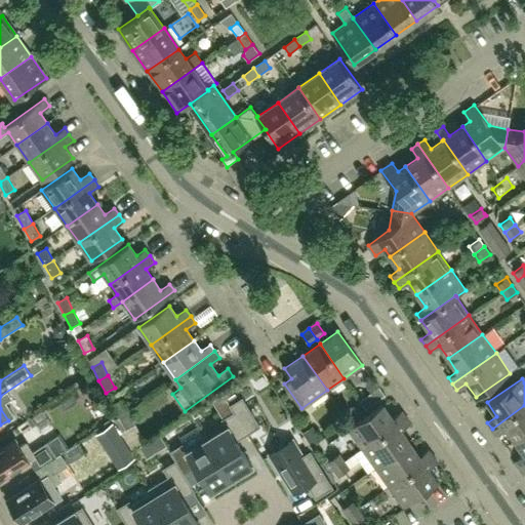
[(251,393),(265,415),(277,408),(263,386),(251,393)]
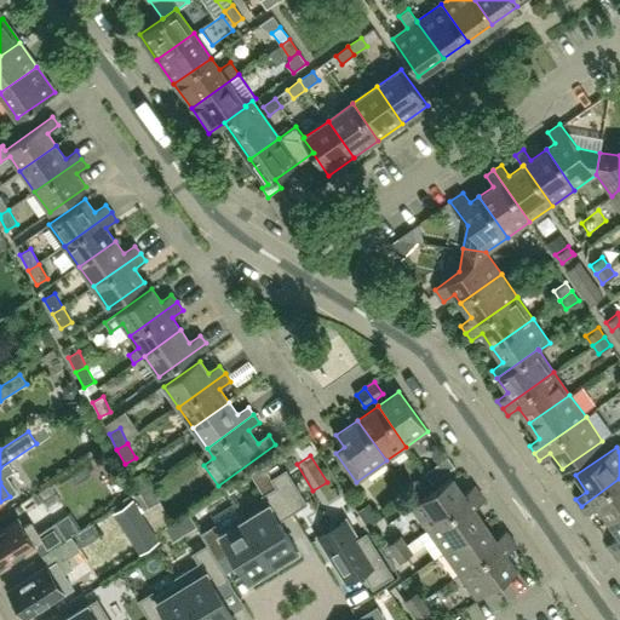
[(434,468),(425,474),(431,483),(441,476),(434,468)]
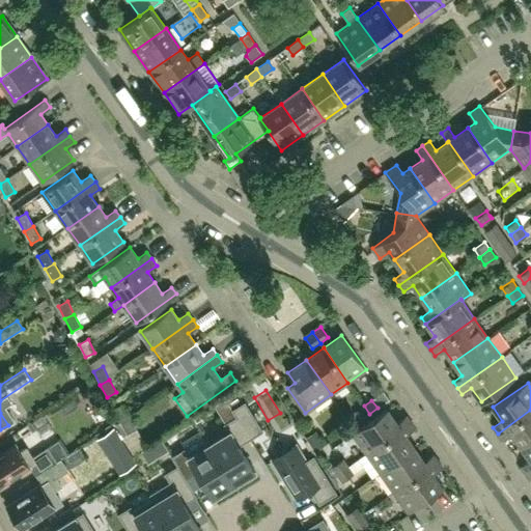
[(223,424),(228,432),(210,444),(208,445),(233,483),(235,482),(236,485),(251,477),(249,474),(254,471),(239,446),(262,430),(244,401),(231,410),(235,417),(223,424)]
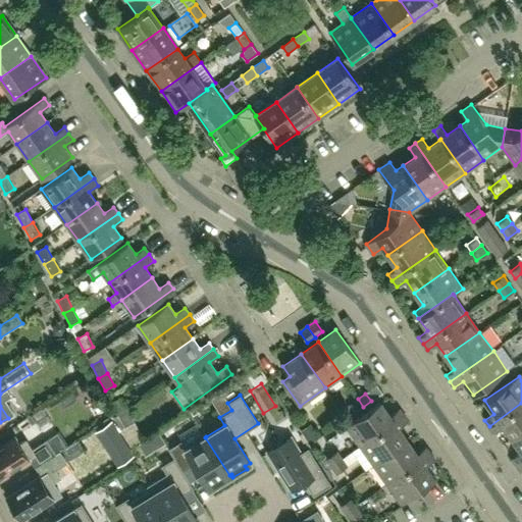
[(127,410),(120,398),(112,403),(118,414),(127,410)]
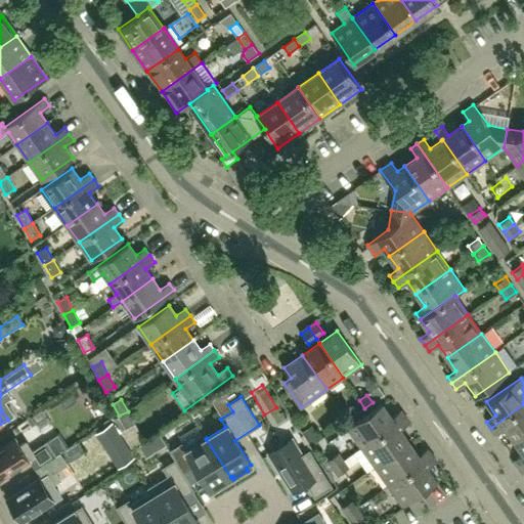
[(361,447),(404,417),(400,410),(391,417),(382,402),(347,427),(361,447)]
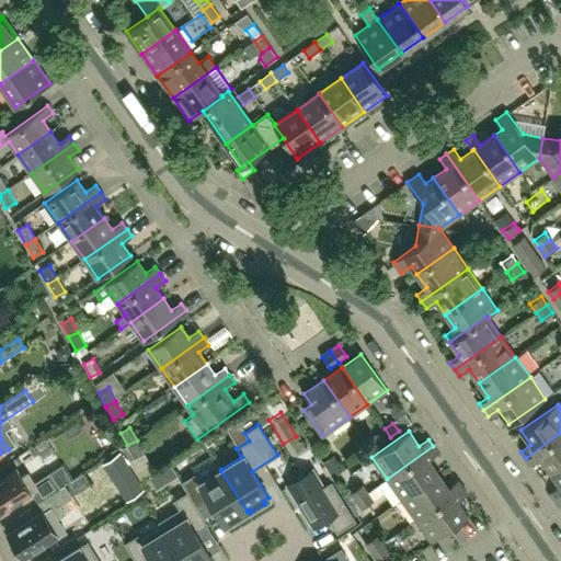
[(550,471),(560,464),(560,433),(526,458),(530,465),(540,458),(550,471)]
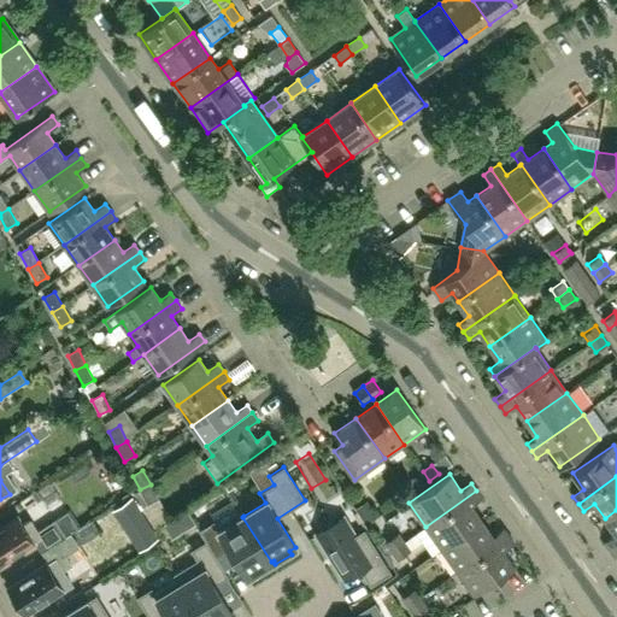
[(147,503),(158,497),(151,485),(140,489),(147,503)]
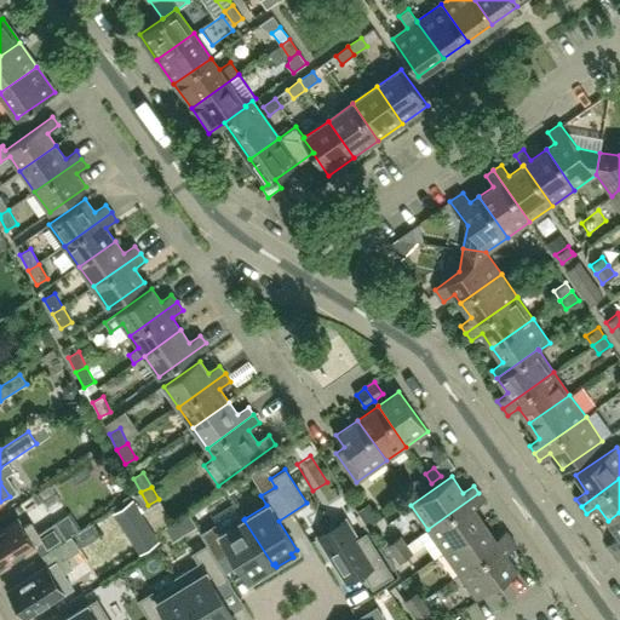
[(443,551),(484,523),(474,507),(484,500),(478,493),(428,529),(443,551)]
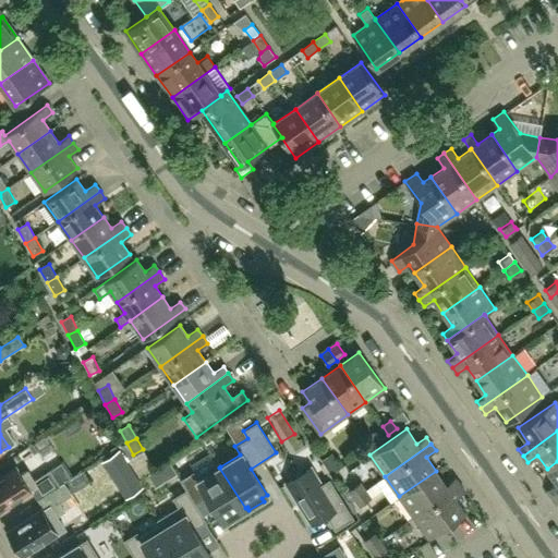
[(169,461),(162,465),(170,477),(177,474),(169,461)]
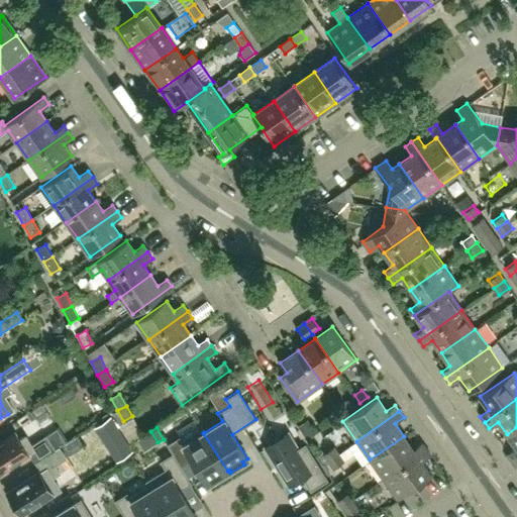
[(511,459),(516,455),(516,427),(507,434),(516,447),(507,453),(511,459)]
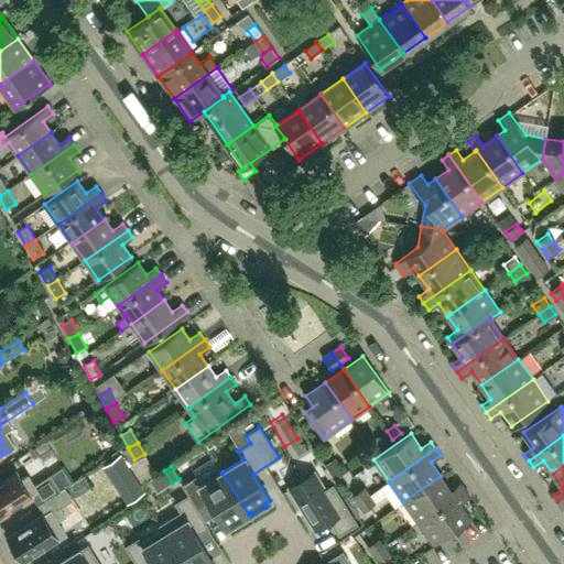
[(194,503),(197,509),(209,501),(226,528),(230,524),(232,528),(248,519),(246,516),(248,513),(221,473),(223,472),(220,467),(198,481),(195,476),(182,485),(194,503)]
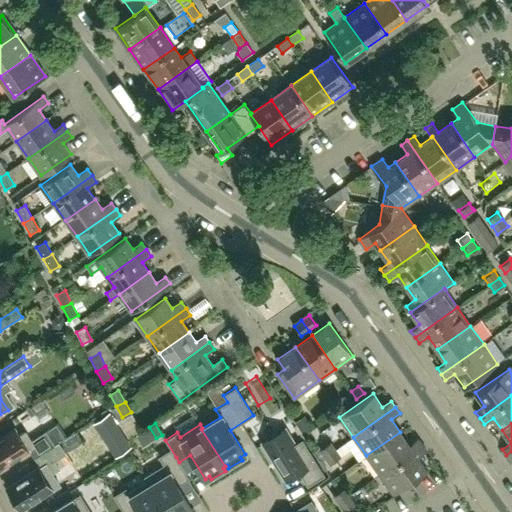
[(0,469),(30,449),(36,458),(55,446),(45,430),(32,439),(26,430),(20,435),(15,428),(0,438),(0,469)]
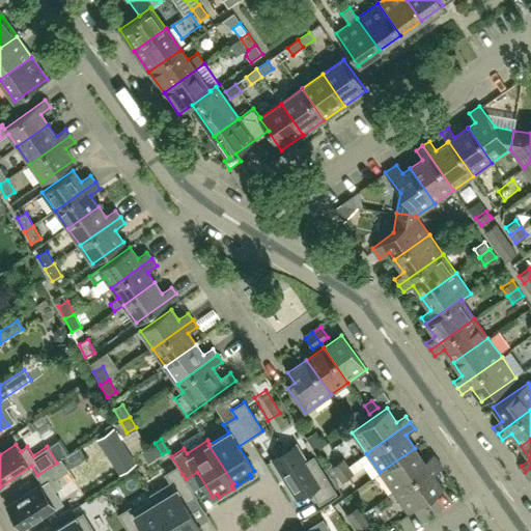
[(305,462),(296,445),(273,459),(297,499),(310,491),(318,504),(336,493),(313,456),(305,462)]
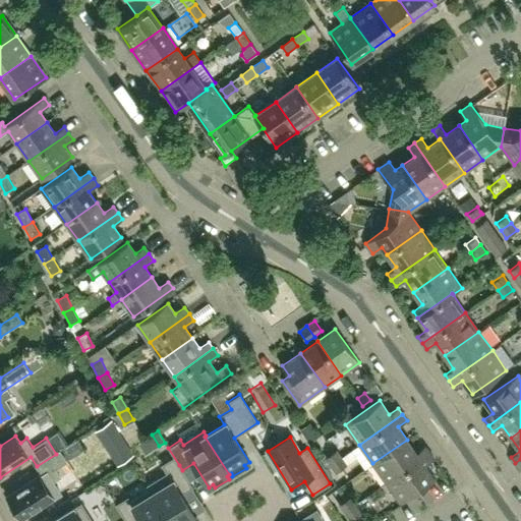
[(133,455),(122,438),(107,447),(119,464),(133,455)]
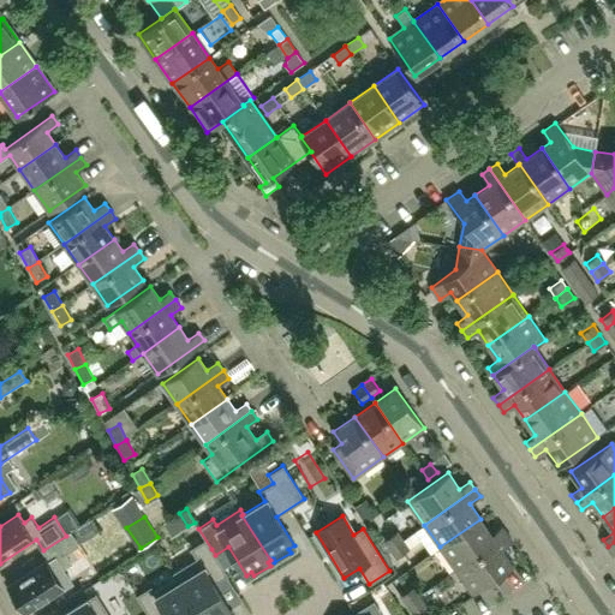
[(455,569),(507,533),(501,526),(490,533),(481,519),(440,547),(455,569)]
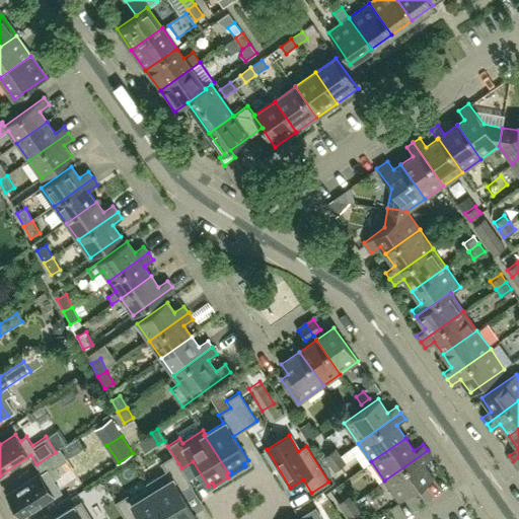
[(67,445),(56,452),(36,464),(42,472),(8,495),(14,504),(12,506),(18,515),(20,514),(22,516),(61,491),(53,478),(60,474),(55,467),(73,455),(67,445)]
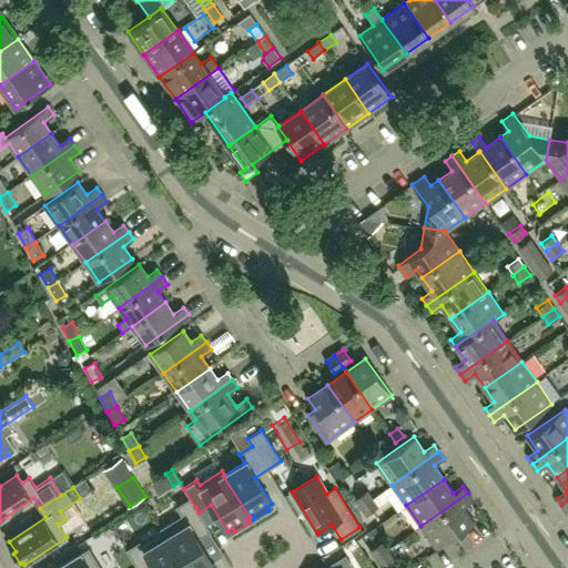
[(355,498),(361,507),(372,498),(366,490),(355,498)]
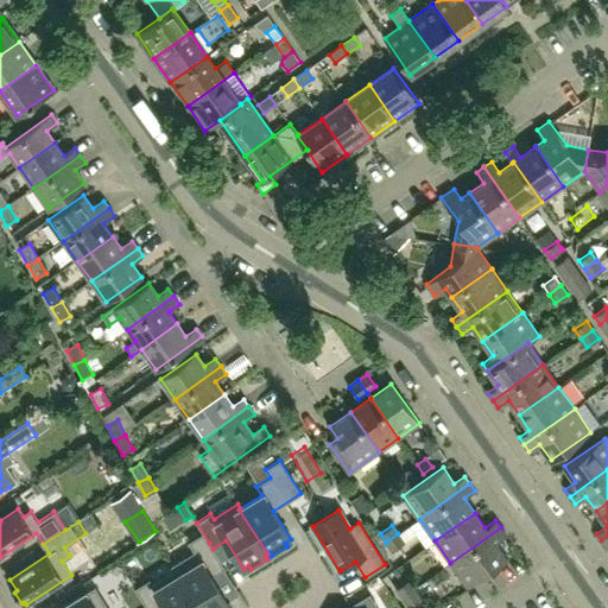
[(467,587),(507,558),(495,543),(506,534),(501,527),(450,563),(467,587)]
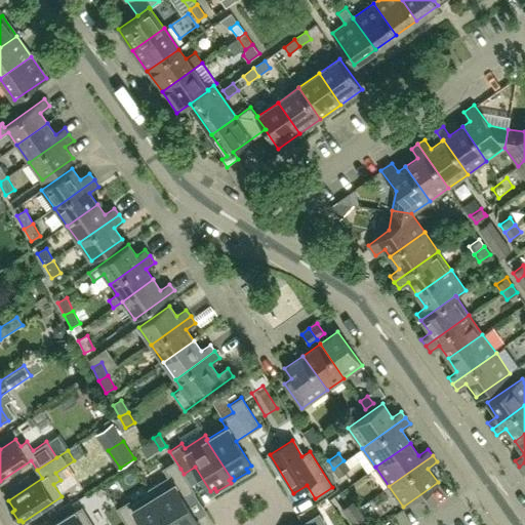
[(349,469),(344,460),(333,469),(338,476),(349,469)]
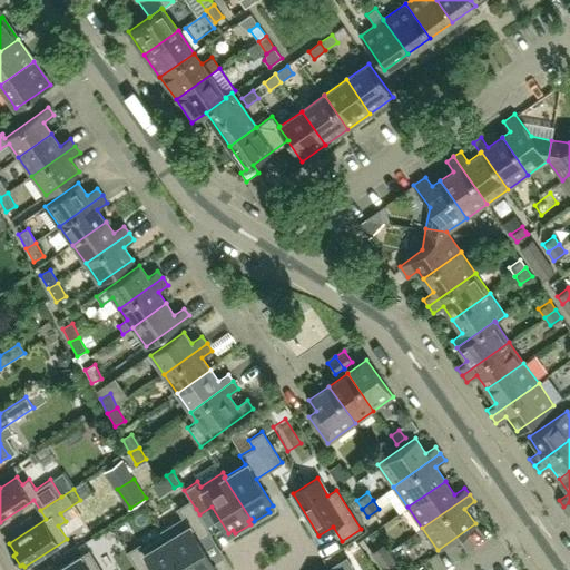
[(196,509),(182,518),(188,527),(167,539),(185,569),(210,569),(215,568),(198,540),(210,533),(199,514),(196,509)]
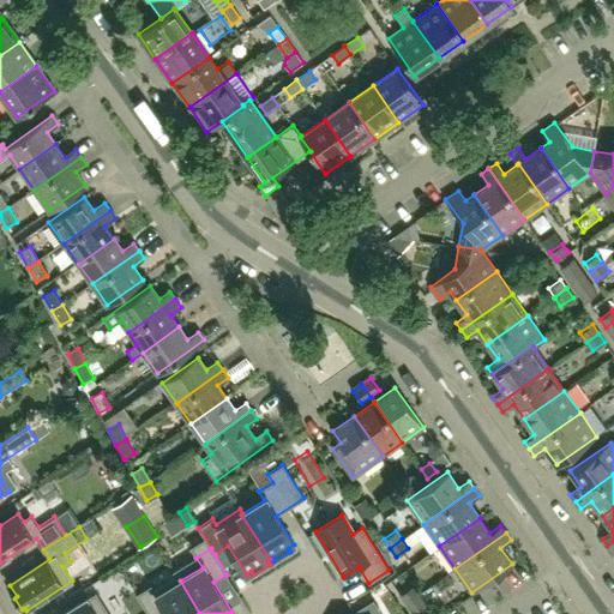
[(151,585),(136,595),(148,613),(162,613),(166,612),(166,613),(199,613),(180,581),(157,595),(151,585)]
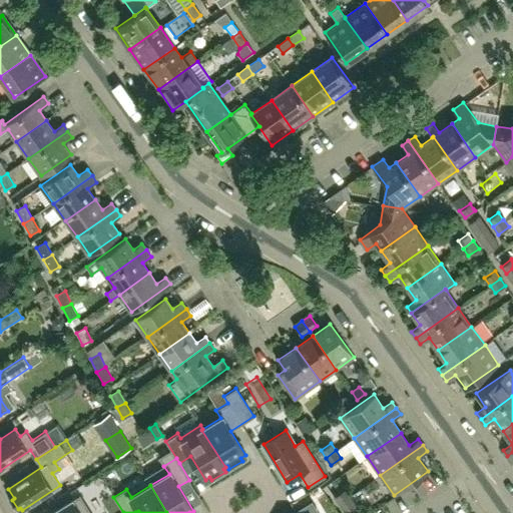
[(335,496),(340,504),(350,497),(345,489),(335,496)]
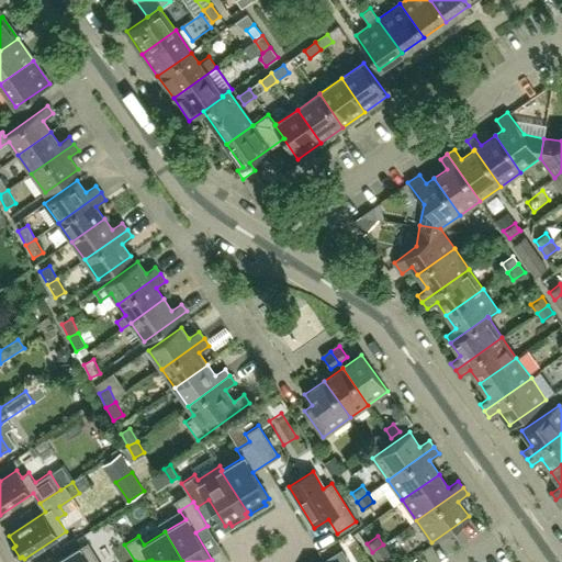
[(99,561),(87,542),(55,561),(99,561)]
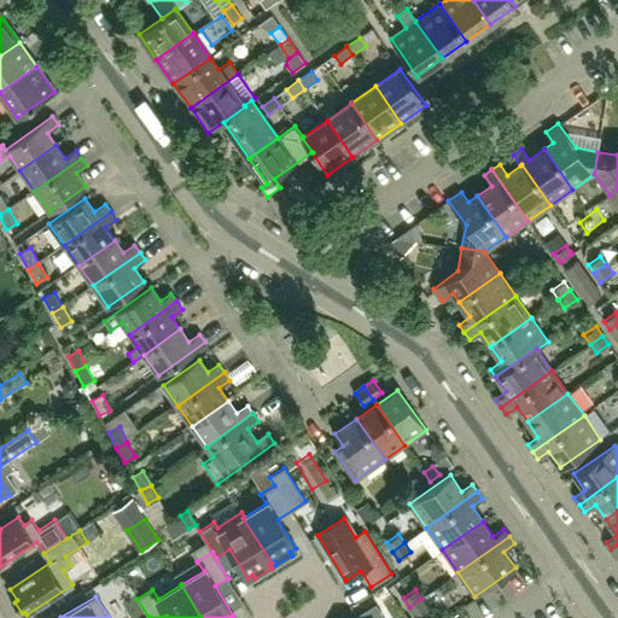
[(427,607),(421,599),(409,607),(415,616),(427,607)]
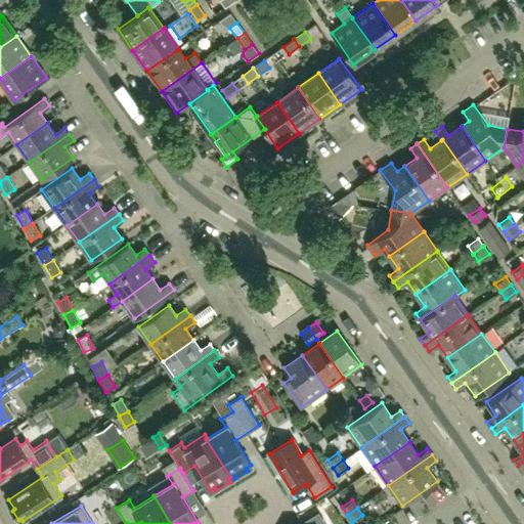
[(325,523),(318,512),(298,523),(325,523)]
